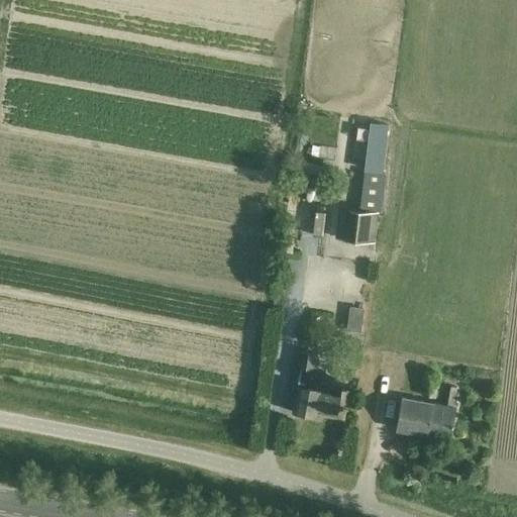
[(388,124),(371,122),(365,169),(382,172),(388,124)]
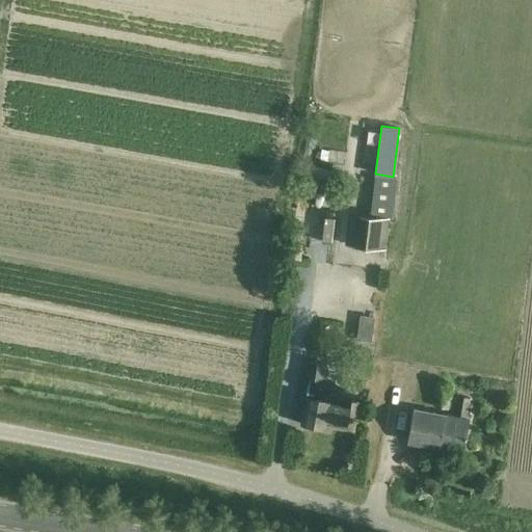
[(354,213),(350,245),(379,248),(383,217),(354,213)]
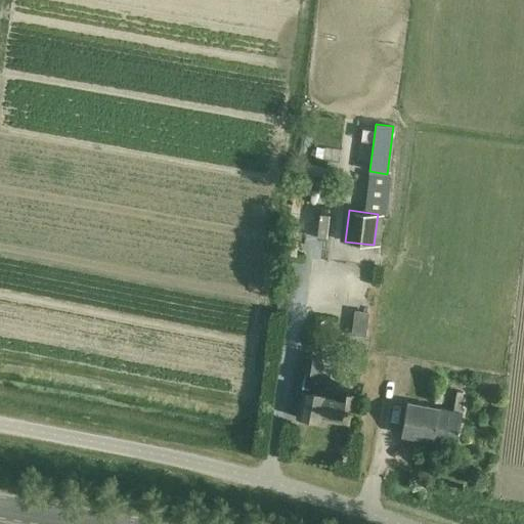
[(304,373),(296,418),(320,422),(321,417),(341,420),(347,389),(326,385),(328,381),(315,379),(318,357),(305,354),(302,373),(304,373)]
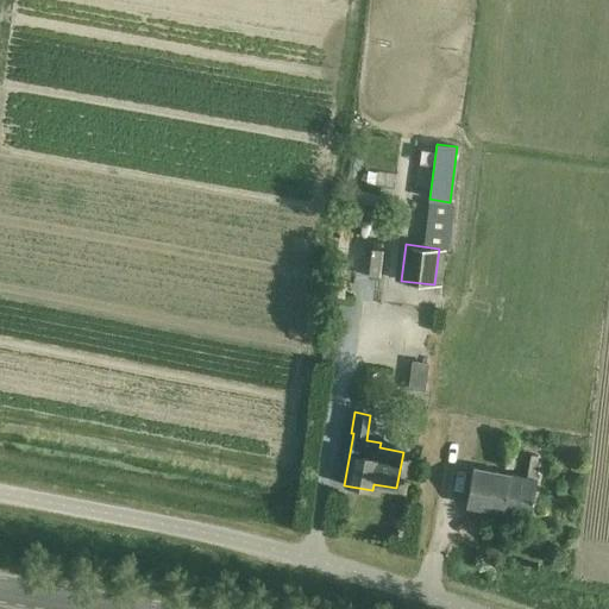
[(529,518),(539,460),(531,459),(527,477),(473,468),(466,507),(529,518)]
